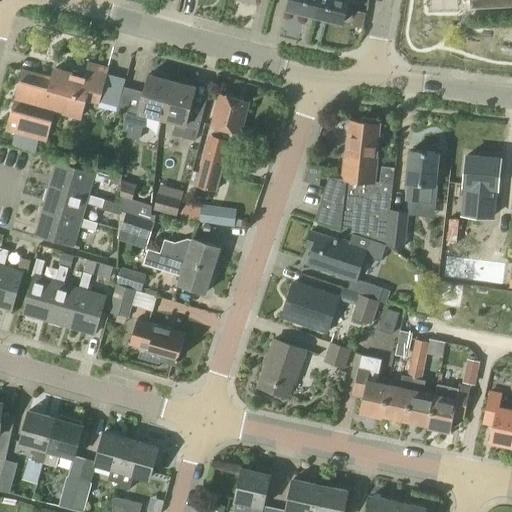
[(288,0),(286,11),(313,18),(317,0),(288,0)]
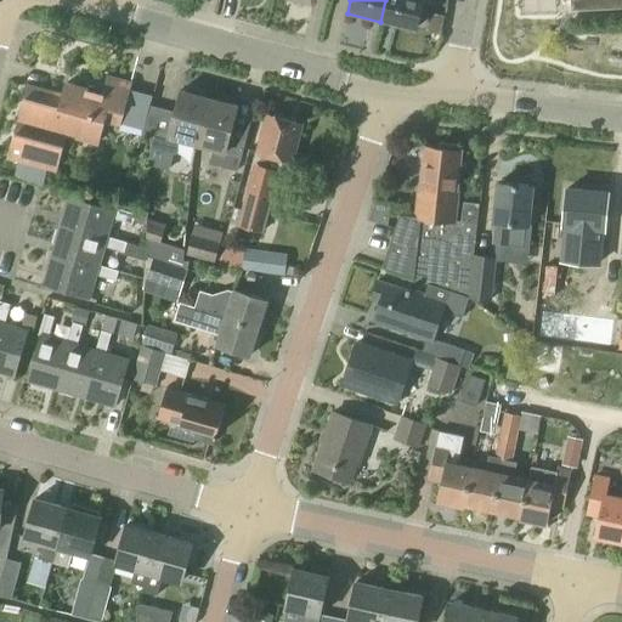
[(385,0),(380,22),(416,29),(422,3),(434,5),(435,0),(385,0)]
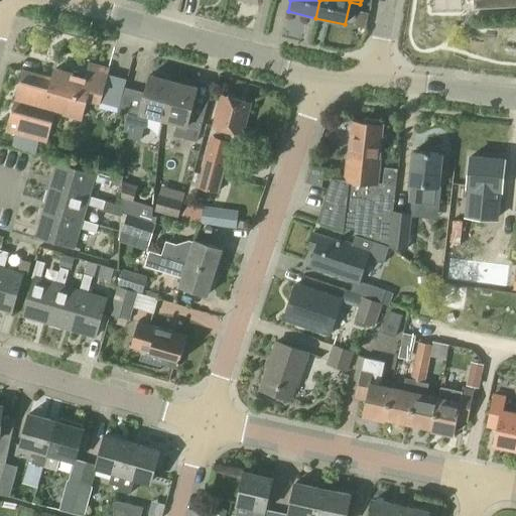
[(515,7),(515,0),(473,0),(474,9),(515,7)]
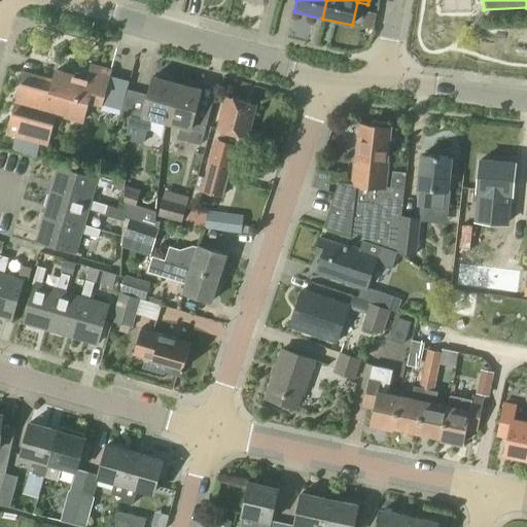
[(101,106),(110,73),(110,71),(91,66),(88,74),(75,72),(74,76),(55,71),(51,81),(24,74),(6,134),(46,145),(55,115),(80,123),(86,103),(101,106)]
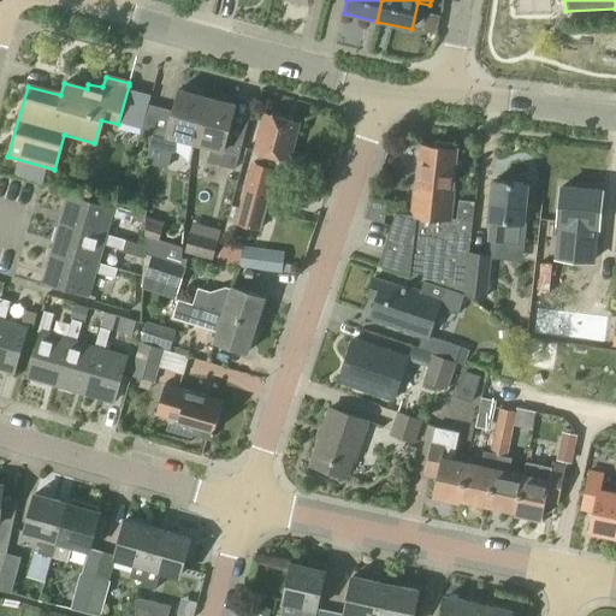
[(149,105),(141,129),(149,130),(148,163),(166,167),(171,153),(175,153),(178,140),(195,144),(207,98),(203,96),(205,92),(185,86),(183,92),(179,90),(173,112),(149,105)]
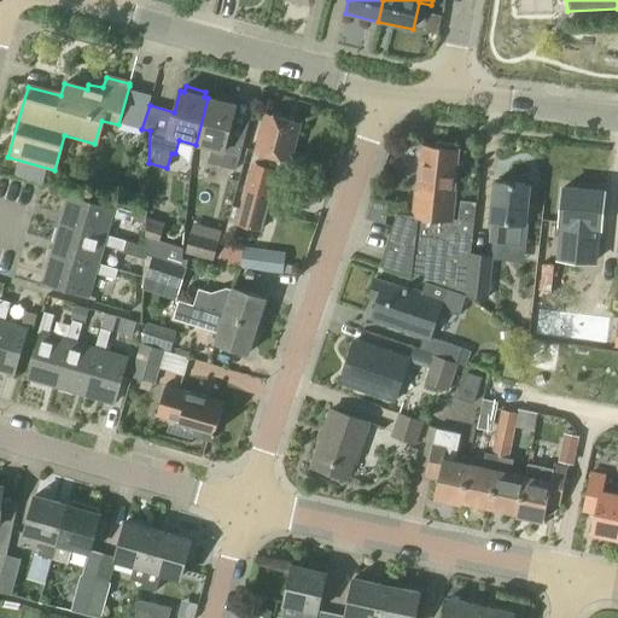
[(208,98),(196,145),(211,150),(208,163),(235,170),(250,116),(234,111),(235,106),(232,105),(233,99),(214,93),(211,99),(208,98)]
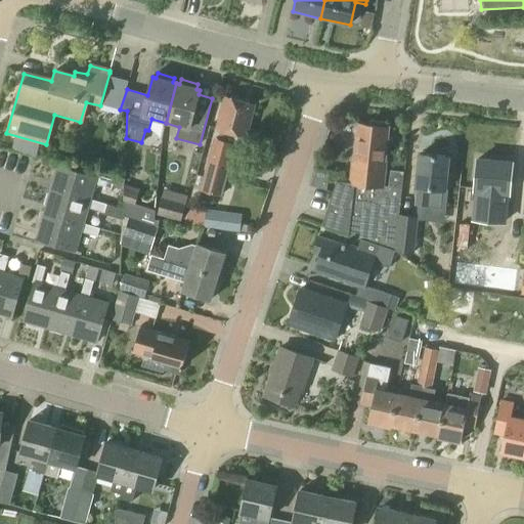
[(242,101),(237,96),(232,94),(226,97),(225,96),(216,129),(218,130),(216,138),(213,138),(199,190),(221,197),(235,143),(233,143),(235,135),(245,137),(254,104),(242,101)]
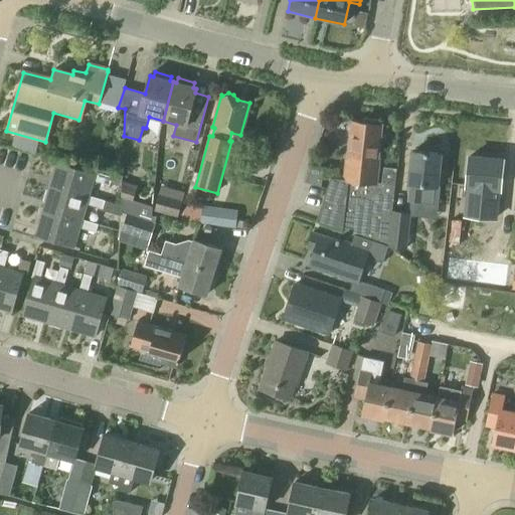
[(374,183),(380,125),(377,125),(377,121),(364,119),(363,123),(351,122),(345,179),(330,178),(316,221),(387,247),(392,211),(396,169),(383,167),(381,184),(374,183)]
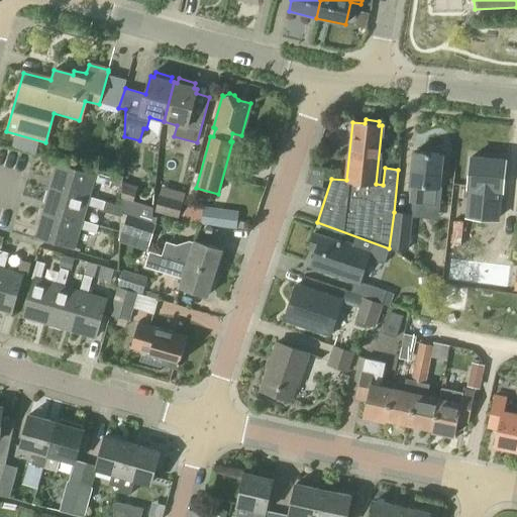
[(439,188),(442,154),(414,151),(410,185),(409,203),(434,205),(436,188),(439,188)]
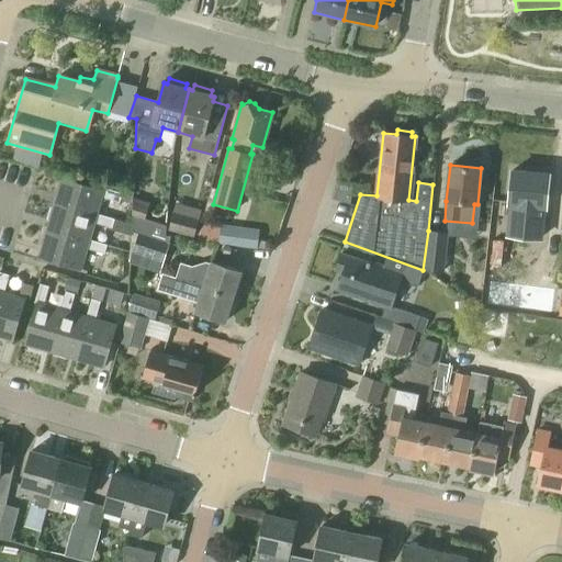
[(539,221),(541,205),(544,205),(548,176),(514,172),(512,202),(524,203),(523,218),(519,217),(517,240),(521,240),(519,259),(523,259),(521,267),(526,267),(525,282),(520,282),(501,280),(498,300),(552,304),(558,240),(534,237),(536,220),(539,221)]
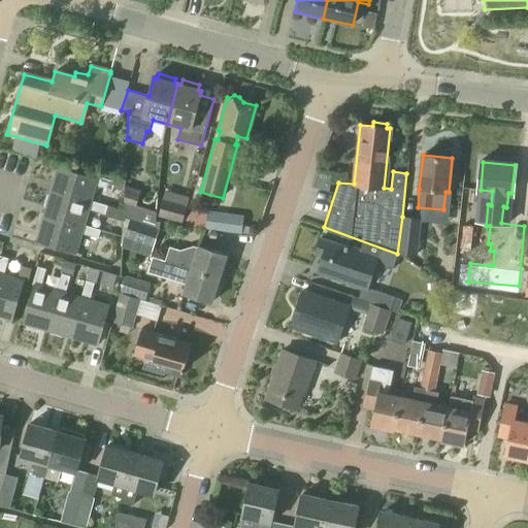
[(57,168),(51,193),(90,204),(95,185),(111,190),(114,182),(97,176),(96,179),(57,168)]
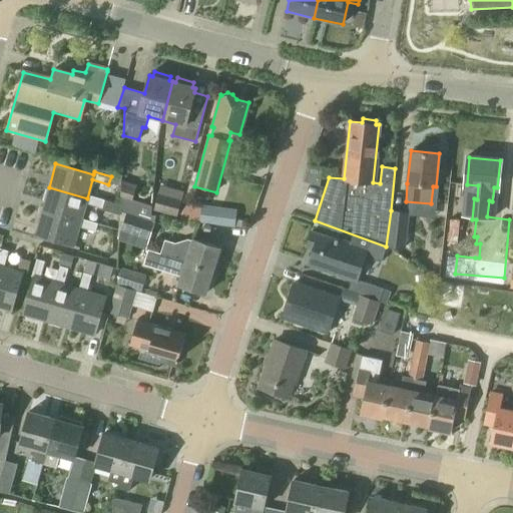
[(177,217),(183,191),(160,185),(153,210),(177,217)]
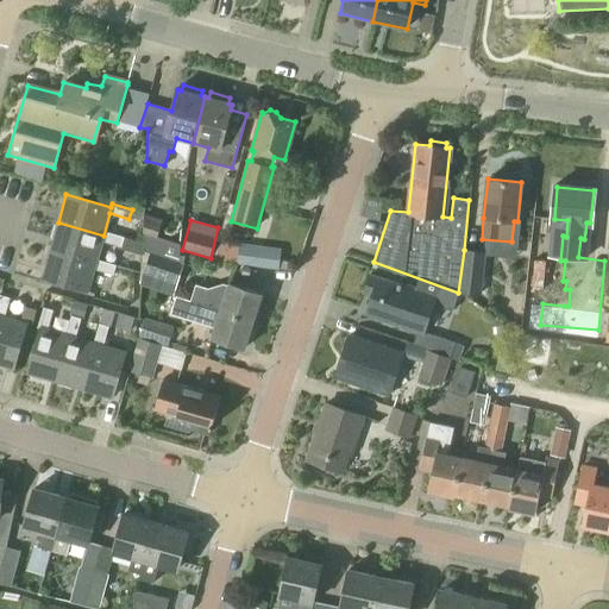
[(121,248),(123,240),(104,236),(58,223),(50,251),(95,263),(96,259),(101,242),(121,248)]
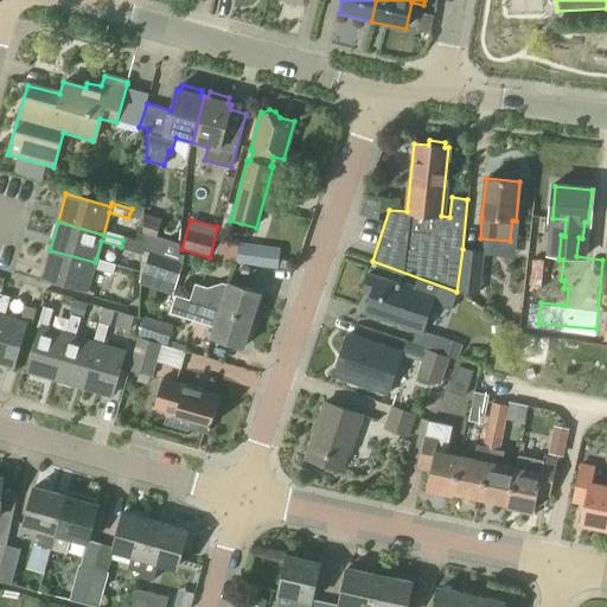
[(149,253),(183,262),(185,256),(179,255),(180,244),(157,237),(144,232),(144,235),(142,251),(149,253)]
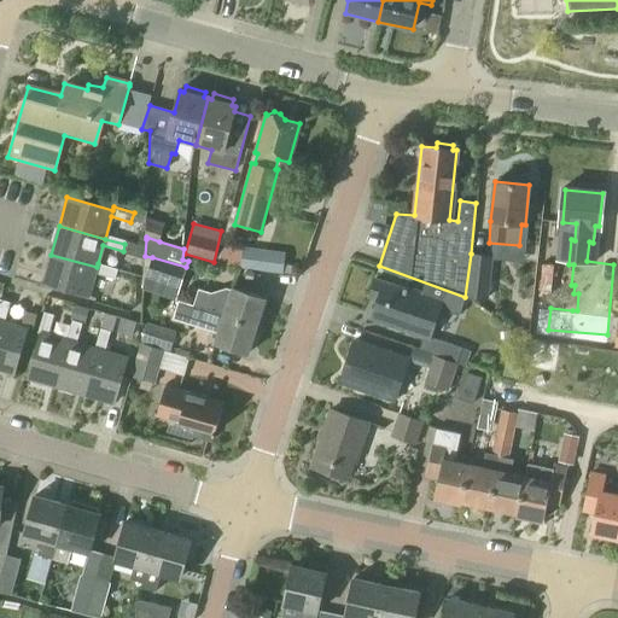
[(266,272),(268,251),(222,245),(217,266),(266,272)]
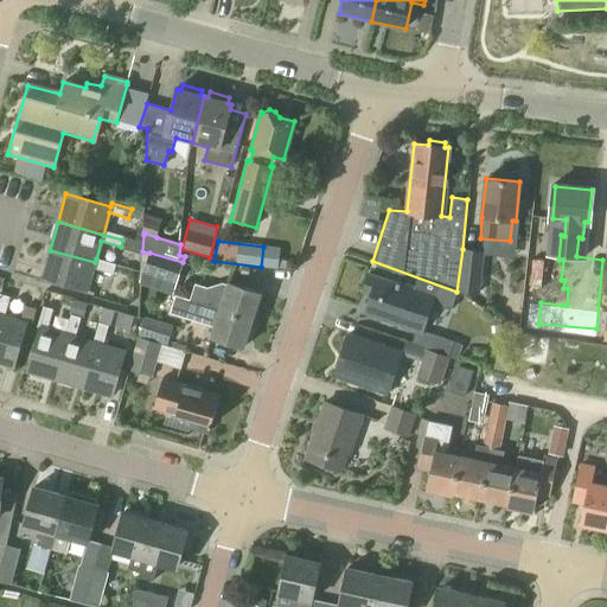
[(462,249),(457,292),(479,294),(484,251),(462,249)]
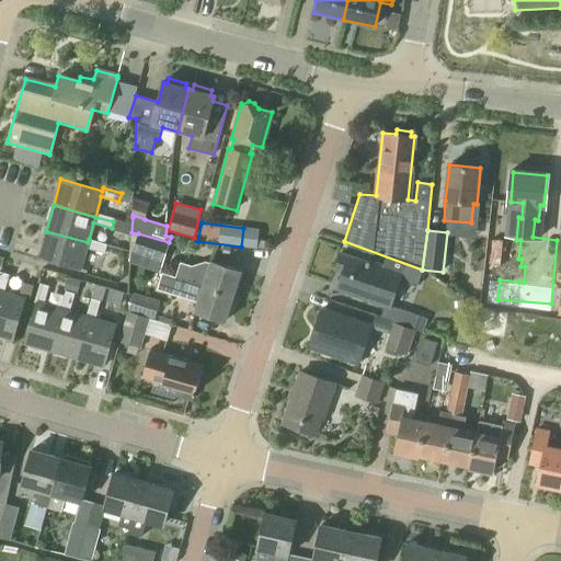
[(46,231),(38,258),(80,268),(86,248),(104,253),(106,244),(89,239),(88,242),(46,231)]
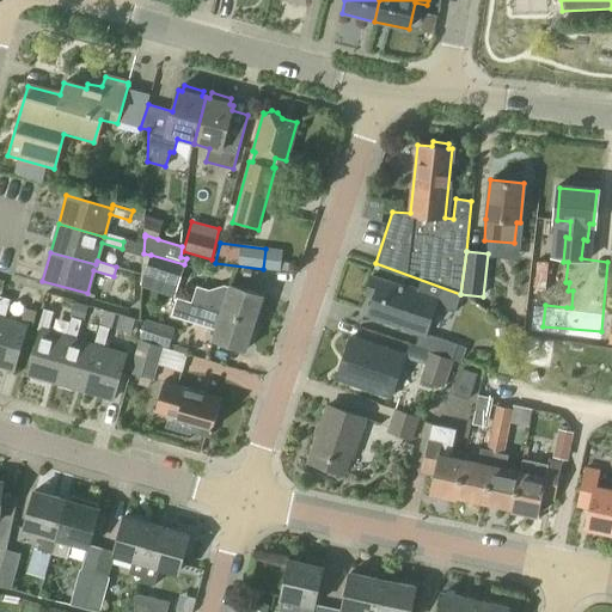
[(184,264),(151,255),(147,267),(145,275),(177,286),(184,264)]
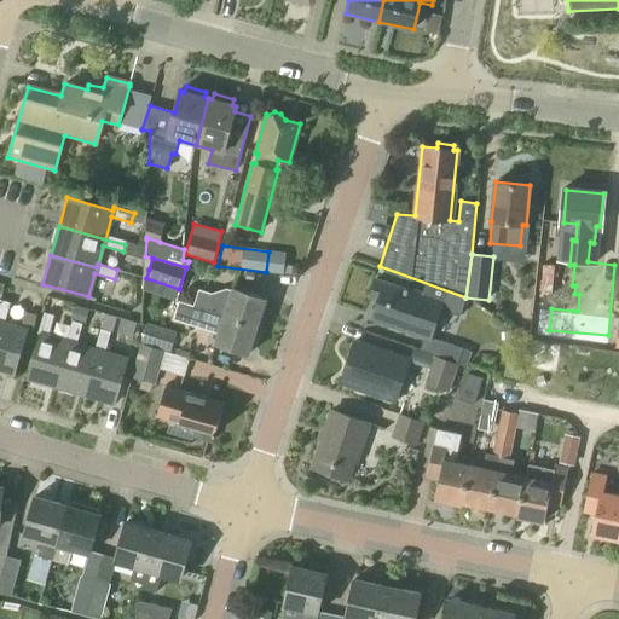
[(466,298),(431,285),(428,294),(405,287),(404,290),(375,279),(370,296),(380,299),(372,318),(429,337),(439,310),(460,316),(466,298)]
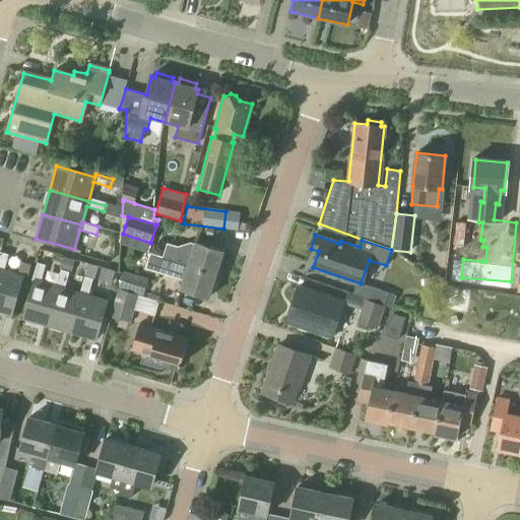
[(215,275),(223,251),(195,243),(193,248),(190,247),(178,250),(168,247),(165,259),(215,275)]
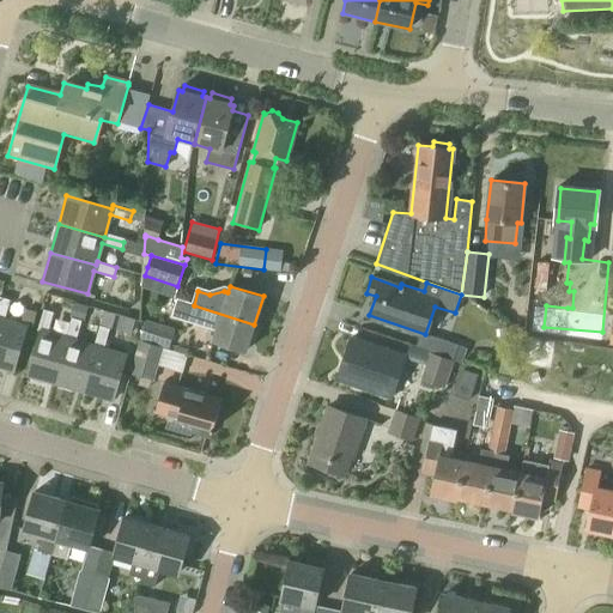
[(0,366),(13,371),(26,327),(4,321),(10,299),(0,297),(0,366)]
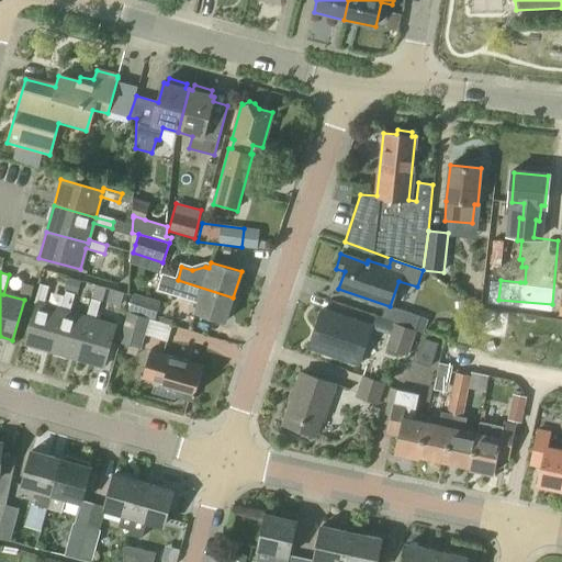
[(165,276),(160,291),(171,294),(198,303),(194,312),(225,322),(233,298),(178,280),(165,276)]
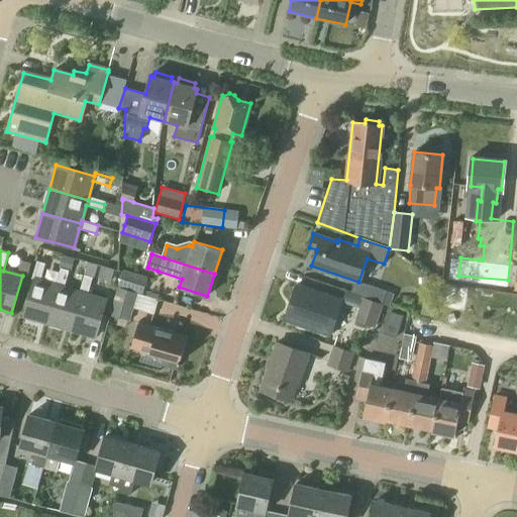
[(44,323),(56,285),(40,281),(45,264),(36,262),(31,279),(34,280),(23,317),(26,317),(25,320),(36,324),(37,321),(44,323)]
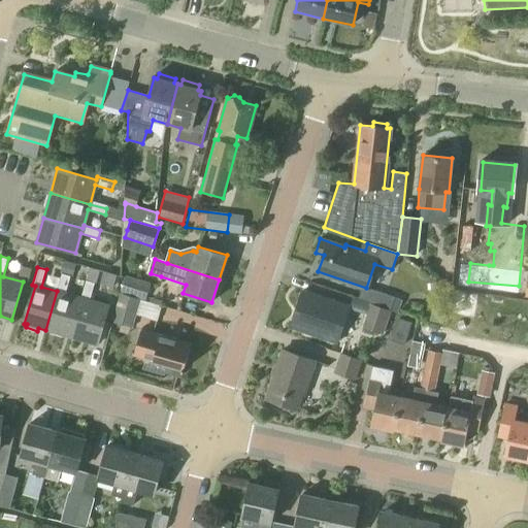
[(86,281),(94,284),(95,284),(99,271),(89,268),(86,281)]
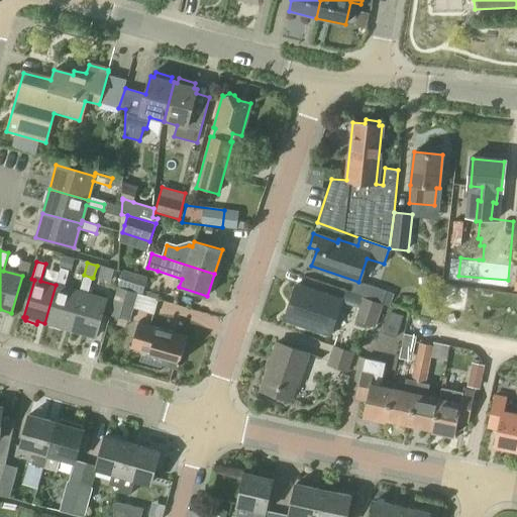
[(69,330),(79,292),(64,288),(69,271),(60,268),(56,285),(44,323),(50,325),(49,327),(61,330),(62,328),(69,330)]
